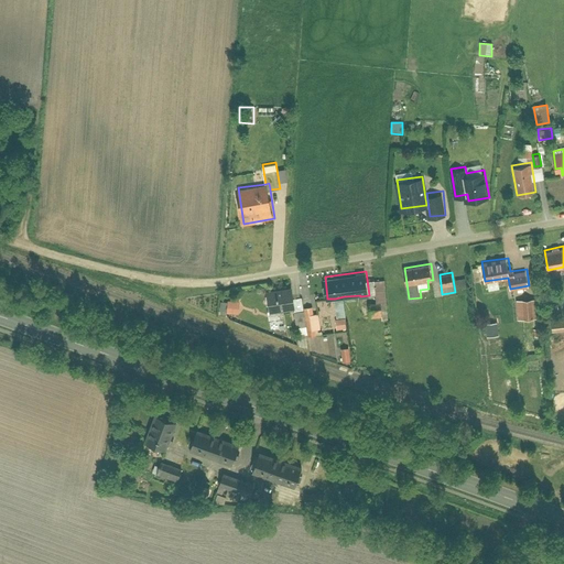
[(386,280),(376,281),(377,295),(387,295),(386,280)]
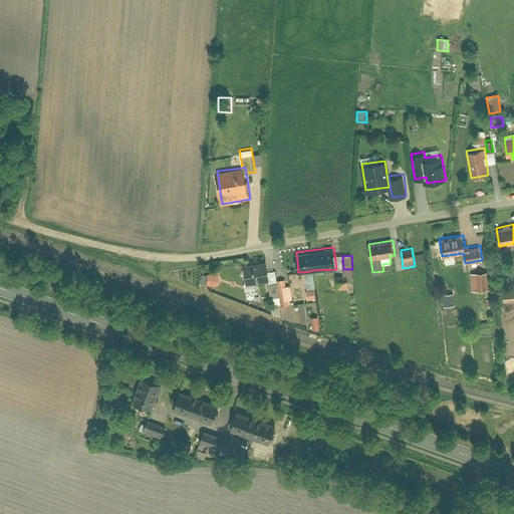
[(242,265),(243,283),(268,280),(266,262),(242,265)]
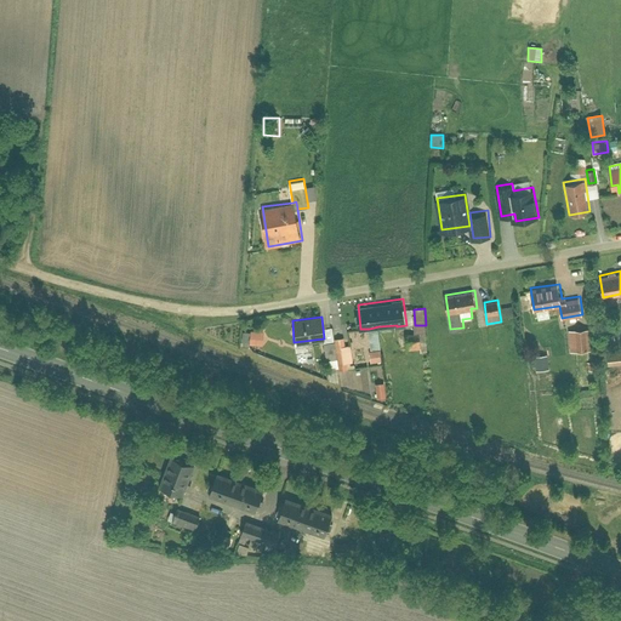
[(379,326),(369,329),(371,348),(381,347),(379,326)]
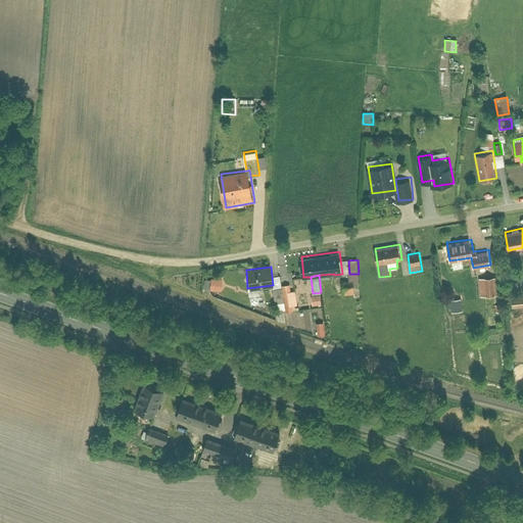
[(480,277),(481,295),(501,294),(500,276),(480,277)]
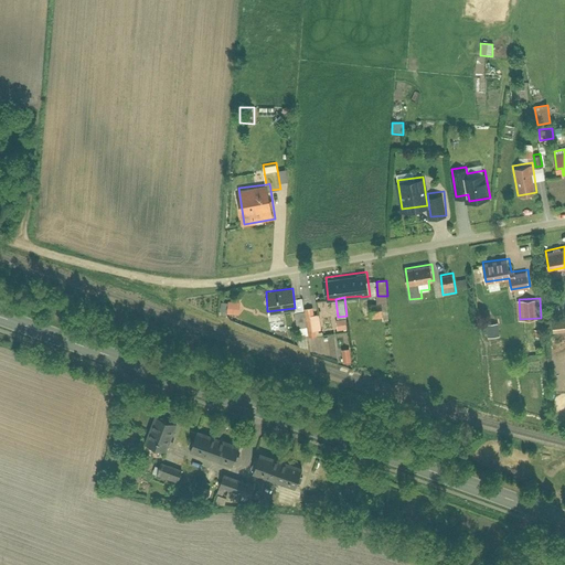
[(228,300),(228,313),(240,313),(240,301),(228,300)]
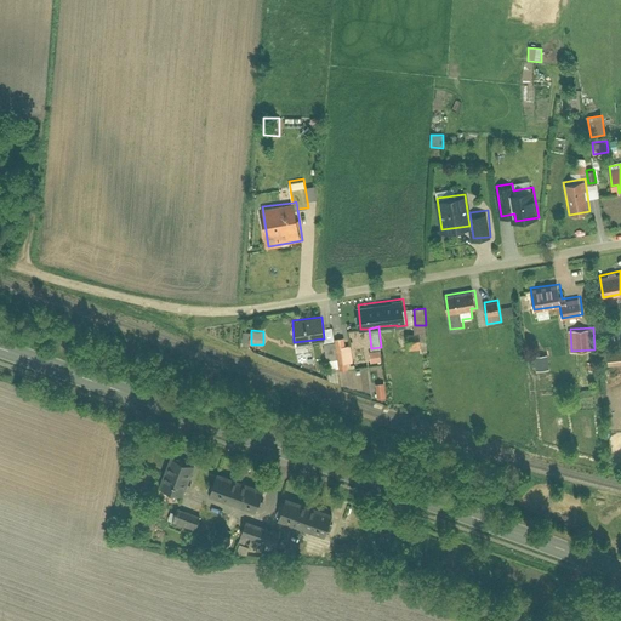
[(336,337),(339,364),(353,362),(351,343),(346,345),(345,336),(336,337)]
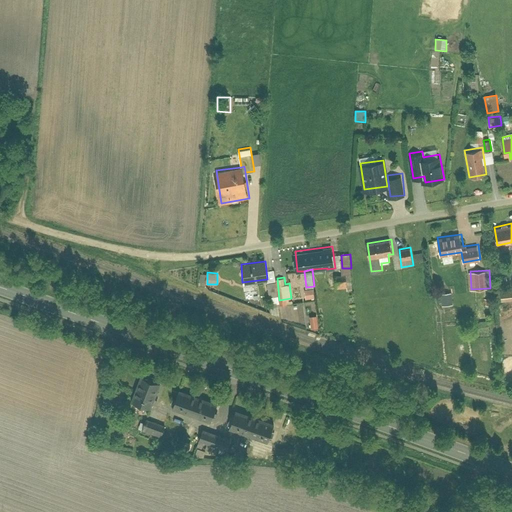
[(267,282),(268,295),(277,295),(276,281),(267,282)]
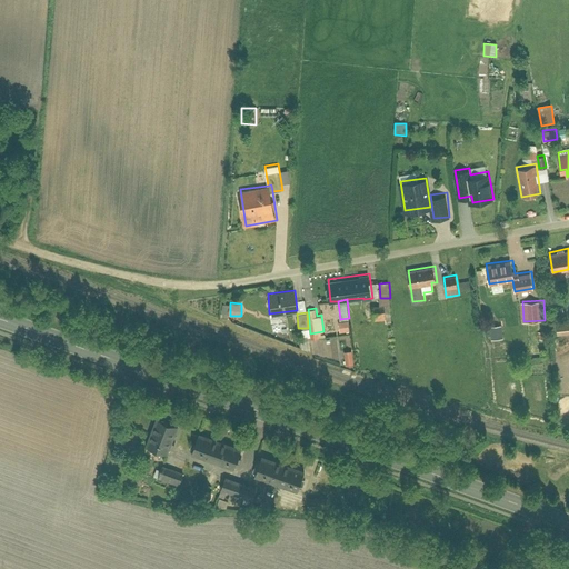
[(339,321),(340,331),(350,330),(349,320),(339,321)]
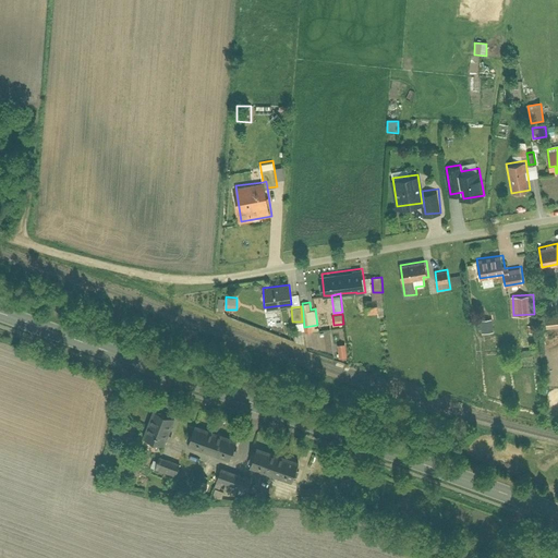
[(557,316),(546,318),(547,329),(557,328),(557,316)]
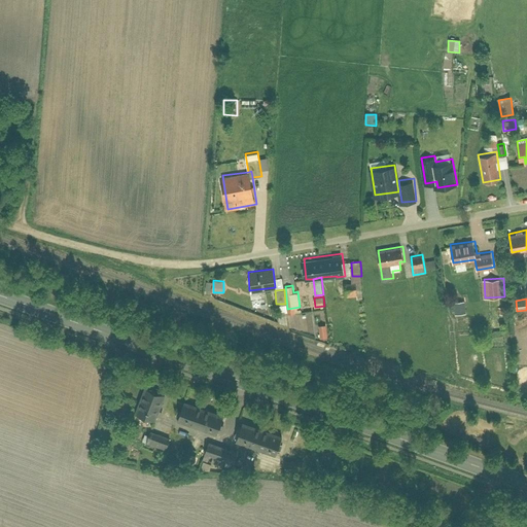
[(462,302),(453,303),(454,310),(463,309),(462,302)]
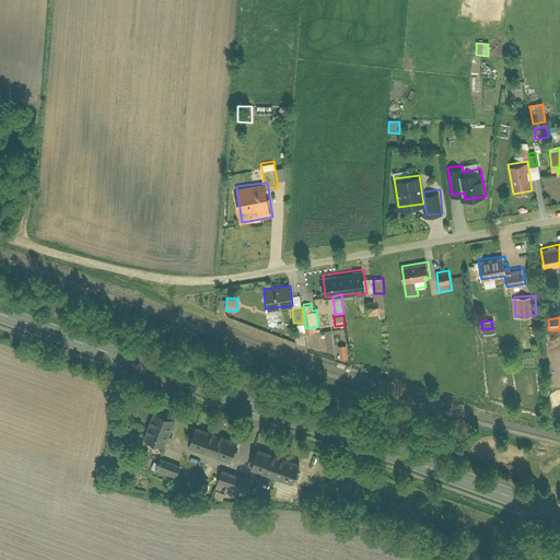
[(347,343),(339,345),(341,359),(348,358),(347,343)]
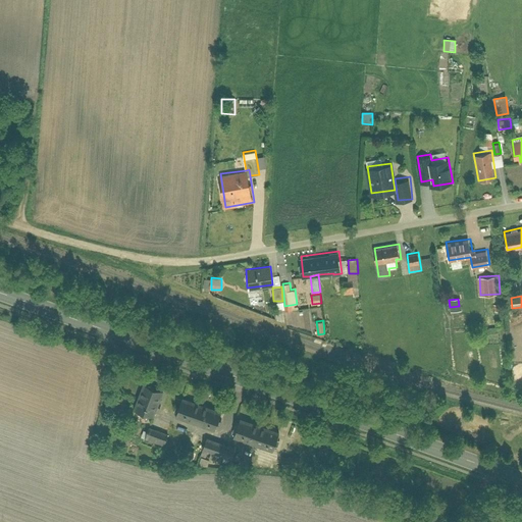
[(498,328),(489,328),(490,336),(499,336),(498,328)]
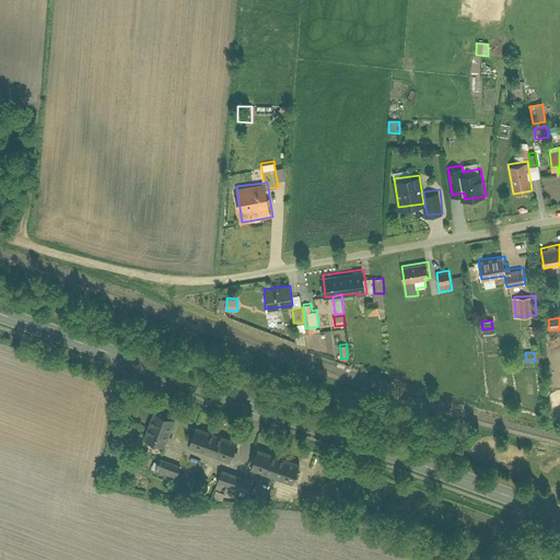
[(176,417),(155,409),(146,436),(166,444),(176,417)]
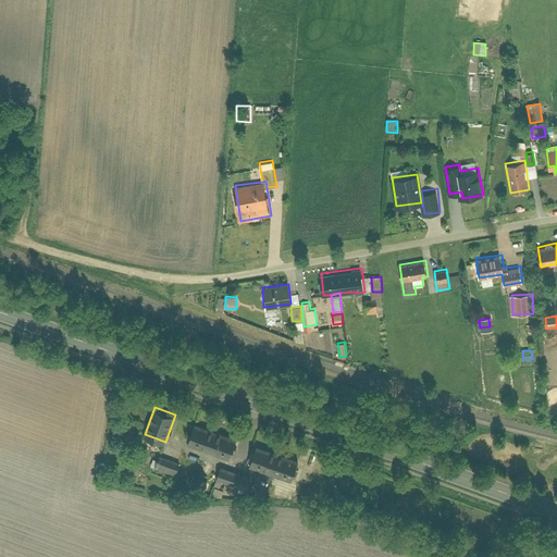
[(194,422),(187,442),(230,457),(237,437),(194,422)]
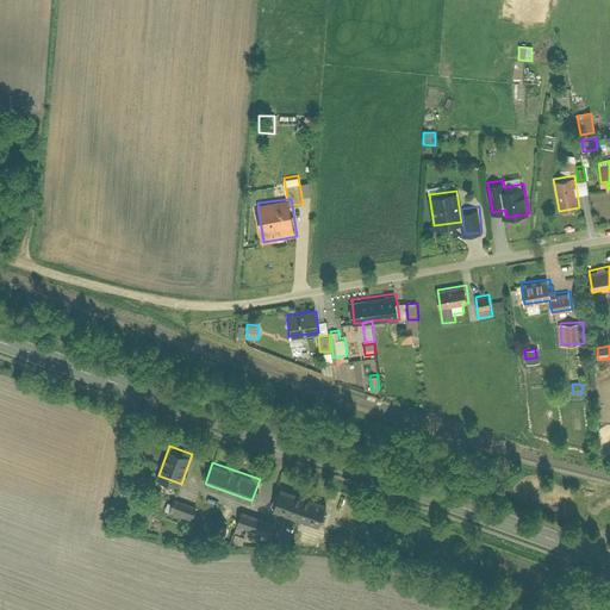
[(325,500),(280,483),(272,504),(317,522),(325,500)]
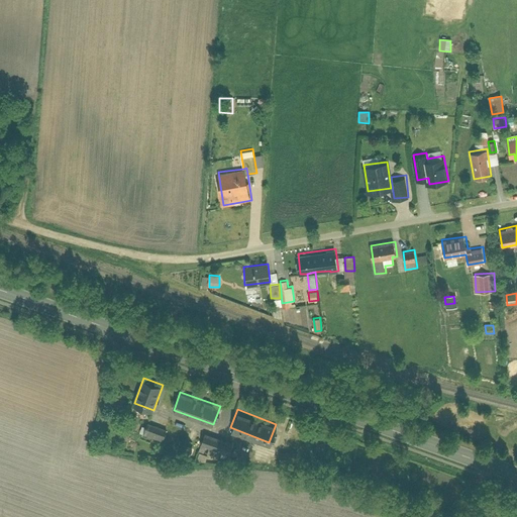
[(167,430),(148,424),(144,435),(164,441),(167,430)]
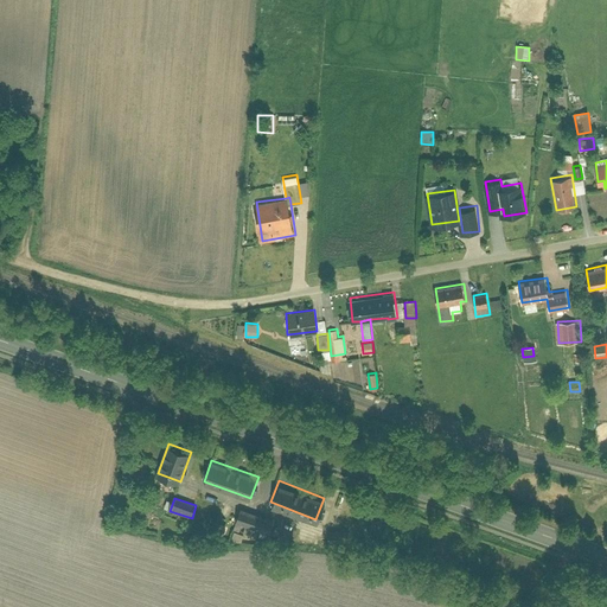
[(274,522),(242,511),(237,524),(269,536),(274,522)]
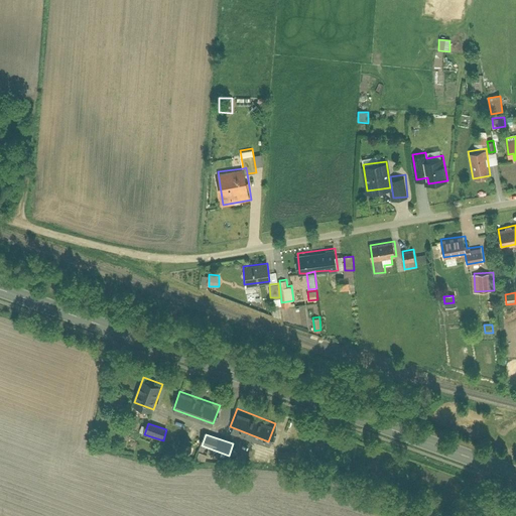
[(279,453),(279,462),(294,462),(294,453),(279,453)]
